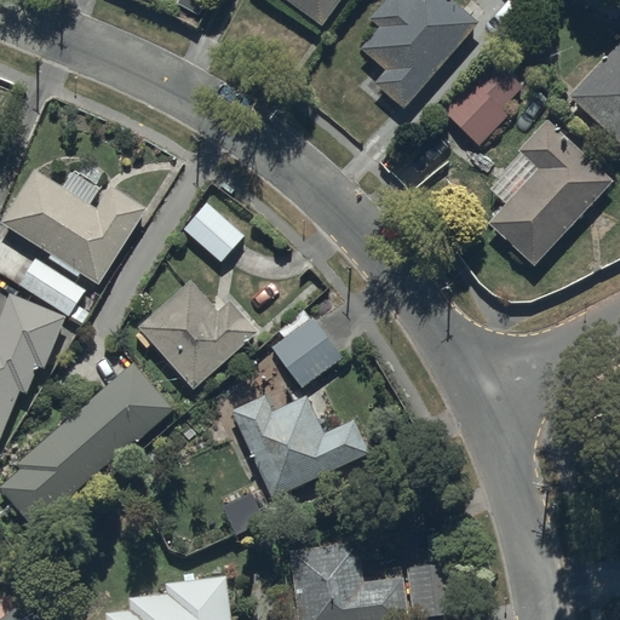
[(288,0),(322,27),(342,0),(288,0)]
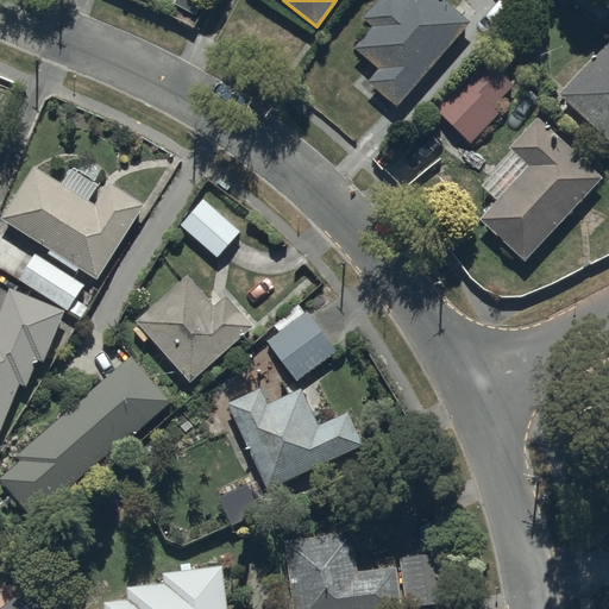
[(377,64),(366,77),(399,101),(470,22),(444,0),(375,0),(365,11),(375,22),(357,44),(377,64)]
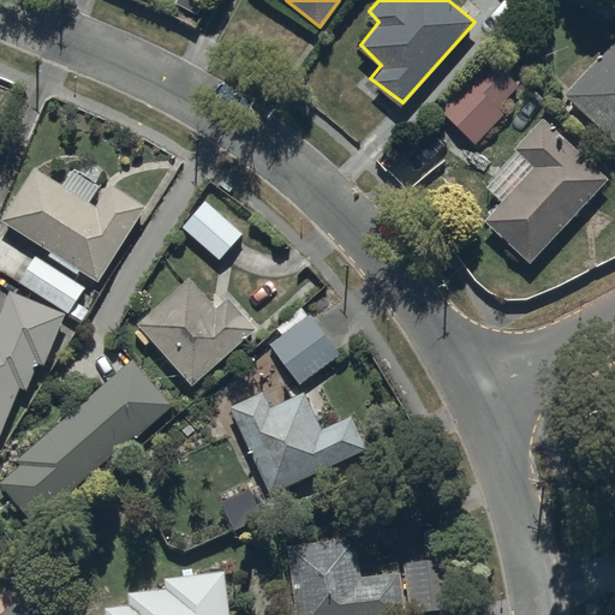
[(609,0),(578,0),(605,11),(609,0)]
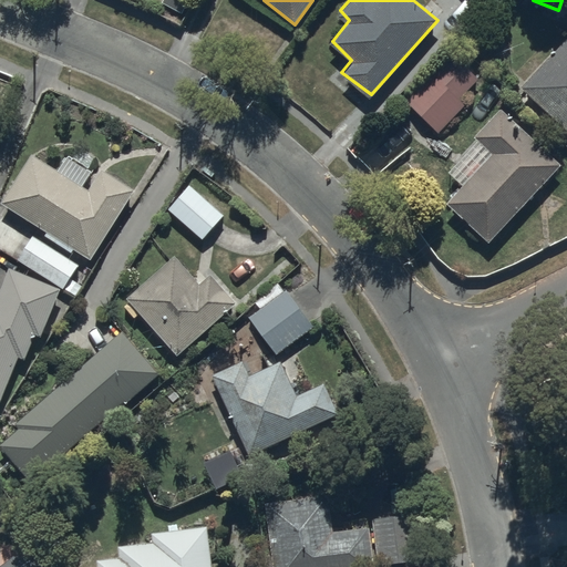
[(566,38),(523,86),(566,129),(566,38)]
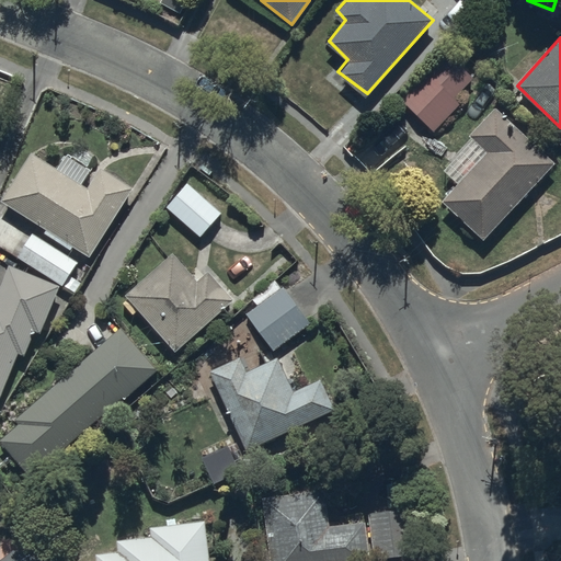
[(472,78),(444,52),(400,99),(434,130),(461,101),(456,95),(472,78)]
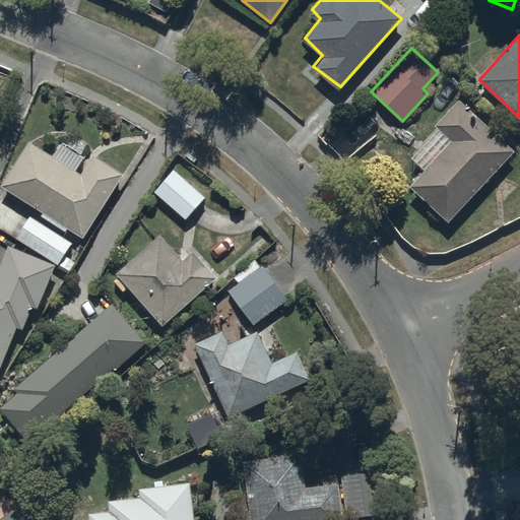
[(452,139),(409,186),(449,222),(516,149),(460,99),(436,125),(452,139)]
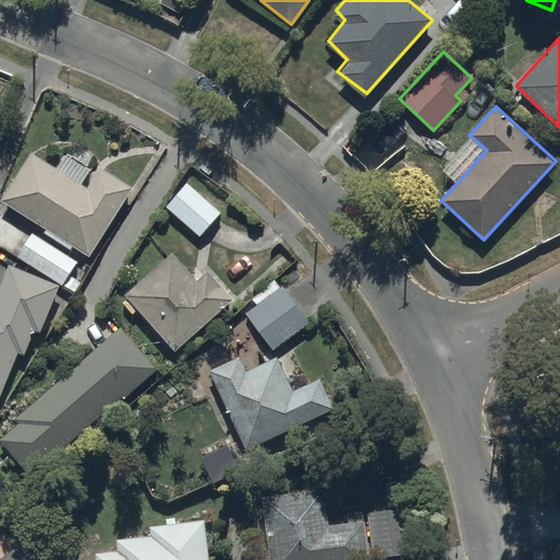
[(88,185),(35,150),(4,196),(91,253),(133,187),(101,165),(88,185)]
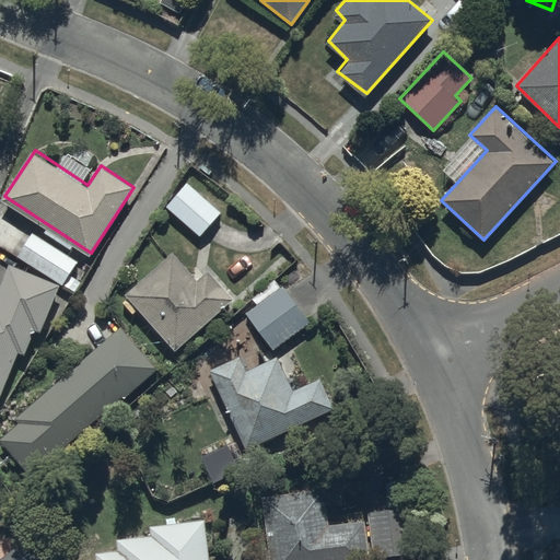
[(220,209),(185,179),(162,207),(197,236),(220,209)]
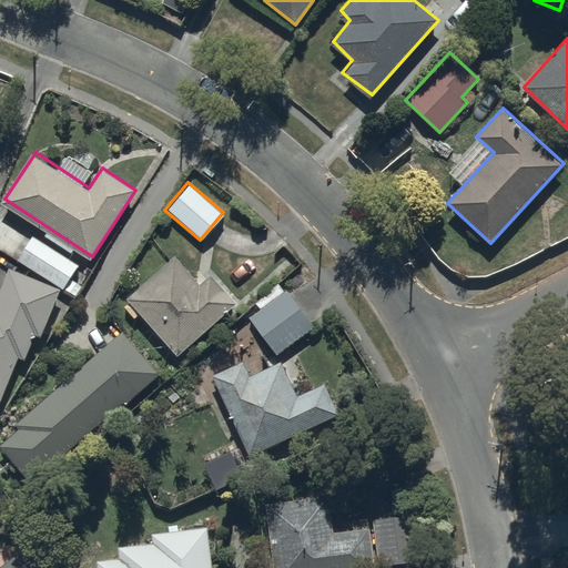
[(199,283),(174,254),(125,296),(180,356),(237,303),(213,274),(199,283)]
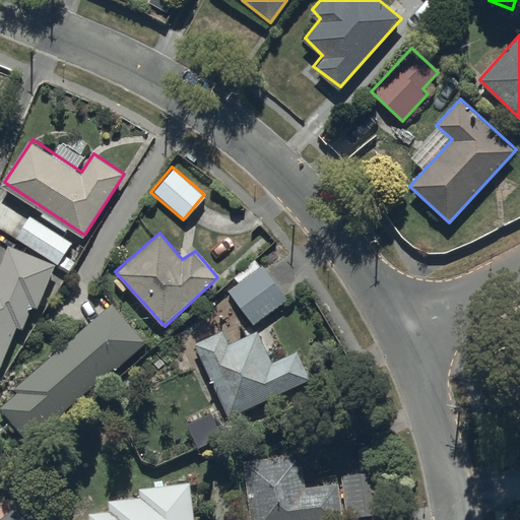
[(0,367),(16,328),(21,328),(31,306),(38,308),(56,263),(8,243),(0,264),(0,367)]
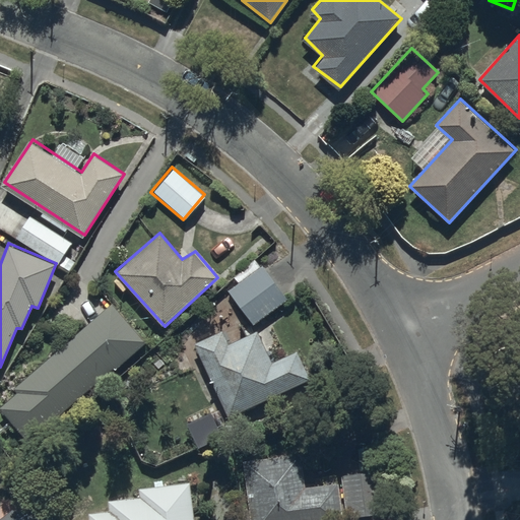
[(230,288),(252,321),(285,298),(263,265),(230,288)]
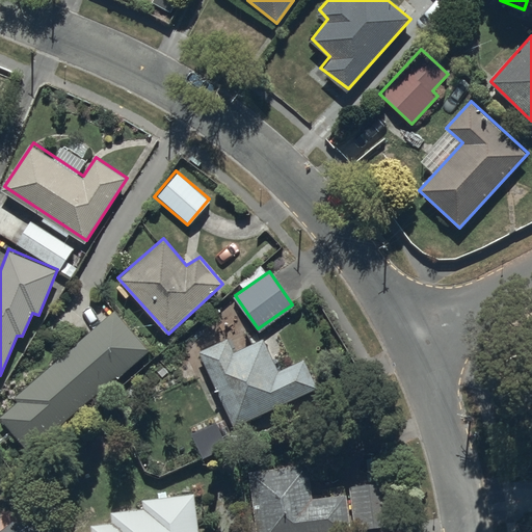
[(150,349),(115,310),(14,395),(20,402),(1,417),(29,452),(150,349)]
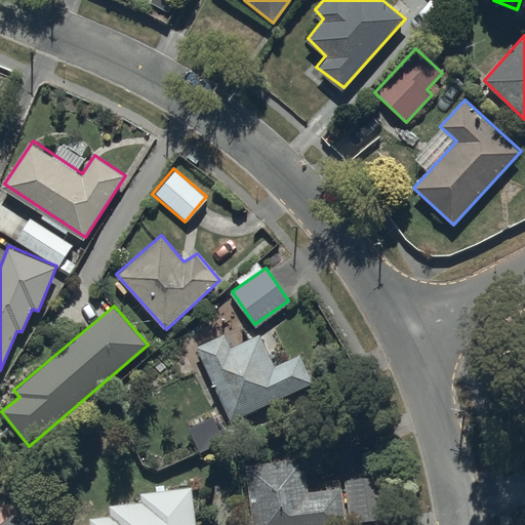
[(314,379),(300,353),(277,365),(260,334),(233,345),(226,332),(196,346),(232,420),(314,379)]
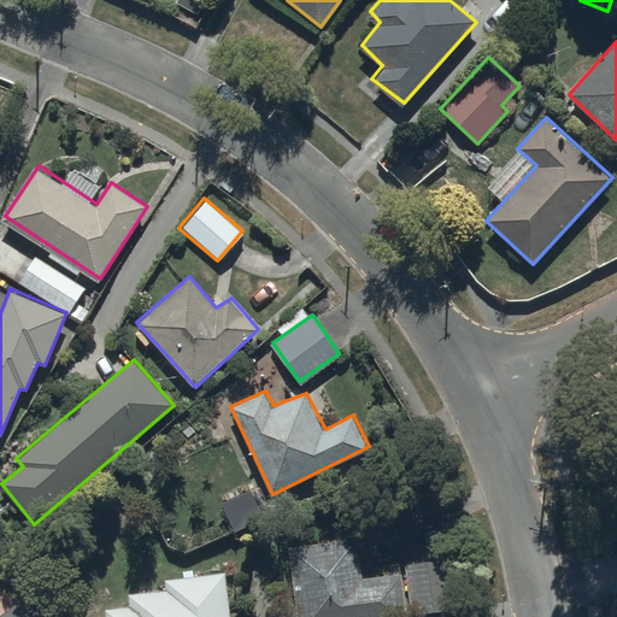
[(203,424),(187,406),(162,428),(177,446),(203,424)]
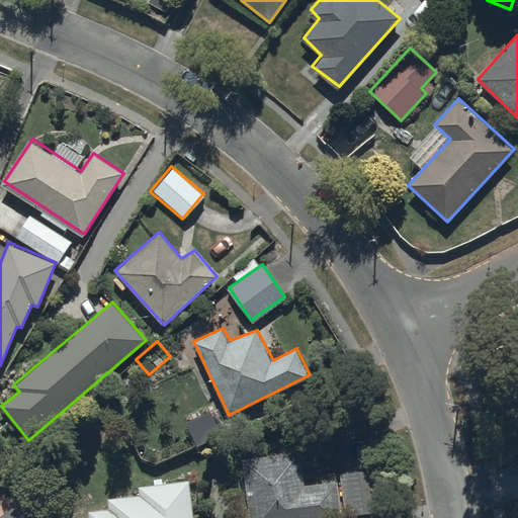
[(209,411),(188,420),(198,442),(220,433),(209,411)]
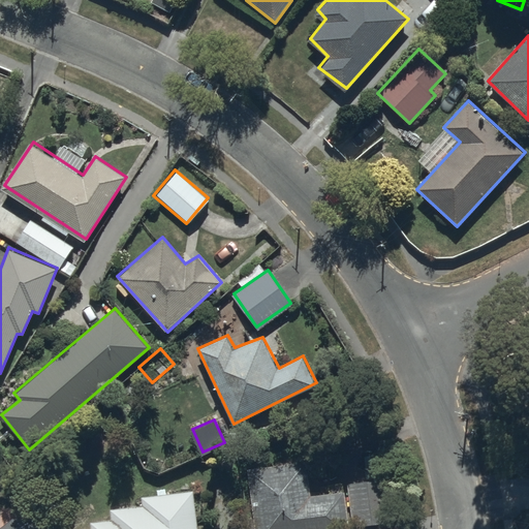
[(306,460),(247,469),(255,528),(340,528),(350,527),(343,491),(311,493),(306,460)]
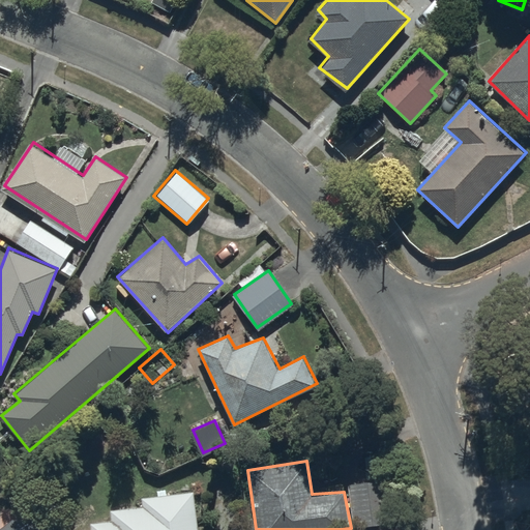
[(386,476),(347,481),(352,525),(391,521),(386,476)]
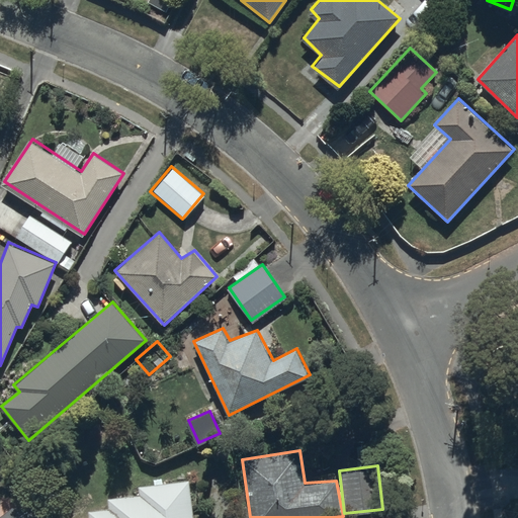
[(193,517),(188,480),(137,486),(137,495),(109,498),(110,509),(91,509),(91,517),(88,517),(193,517)]
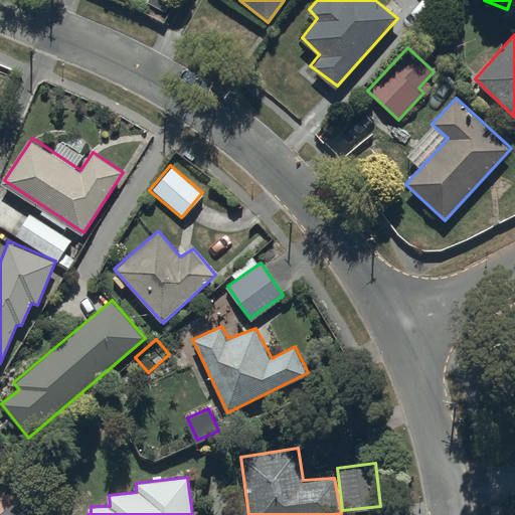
[(0,514),(37,514),(28,506),(10,505),(0,514)]
